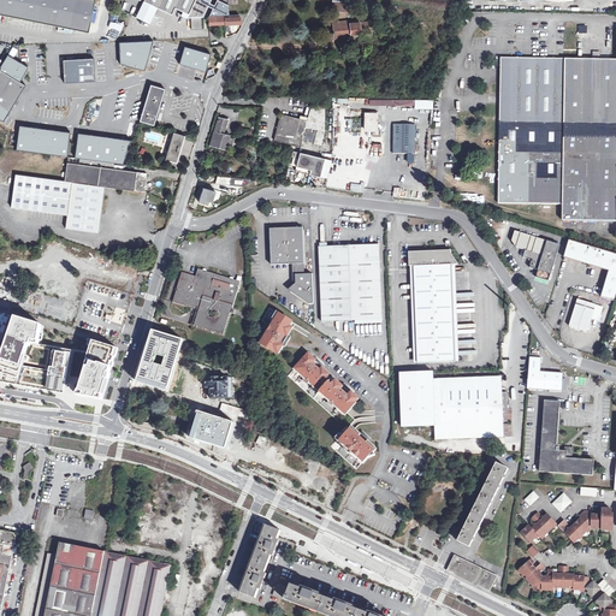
[(0,0),(0,13),(89,31),(95,0),(0,0)]
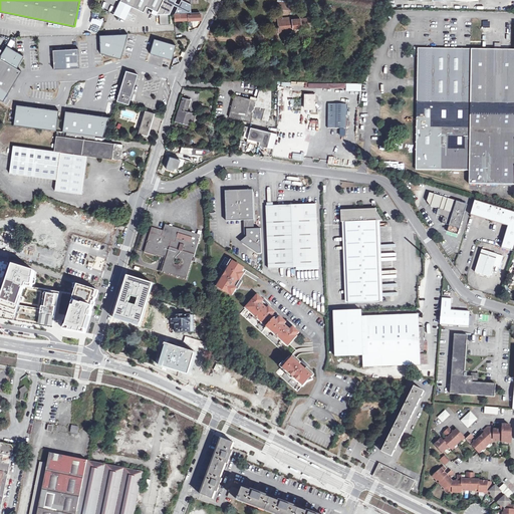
[(169,14),(170,14),(176,0),(119,0),(113,14),(124,20),(132,6),(144,12),(146,6),(157,12),(156,14),(160,14),(169,14)]
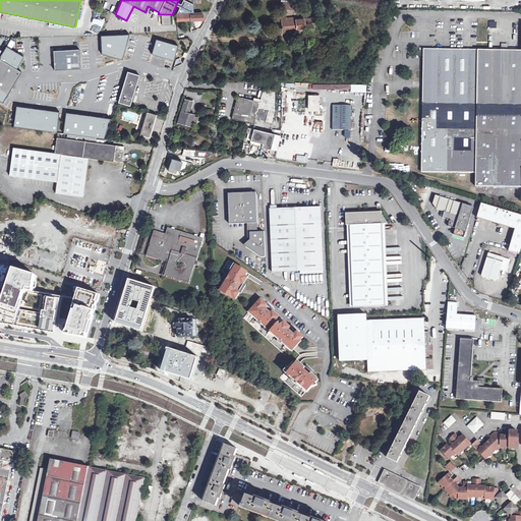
[(190,12),(193,12),(192,0),(182,0),(176,13),(190,12)]
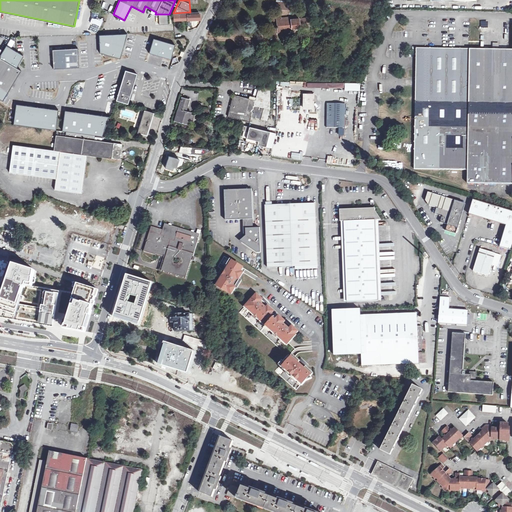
[(277,2),(276,8),(294,10),(294,3),(277,2)]
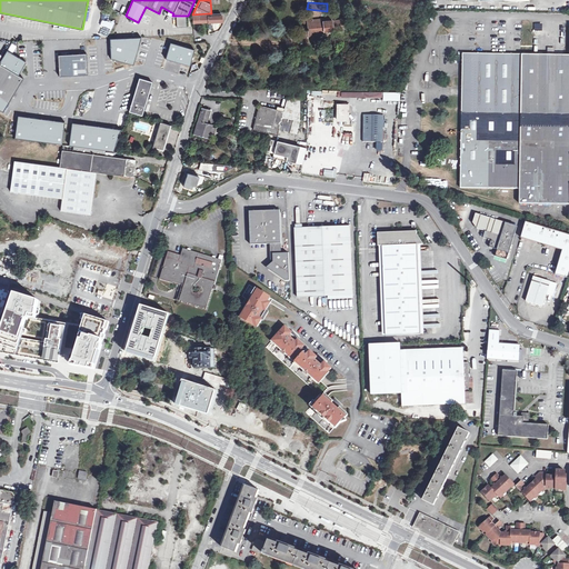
[(211,13),(208,13),(208,16),(209,22),(223,22),(222,13),(211,13)]
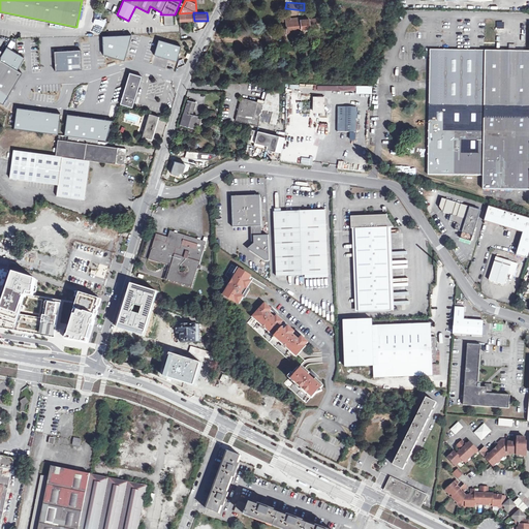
[(174,25),(174,14),(164,14),(165,26),(174,25)]
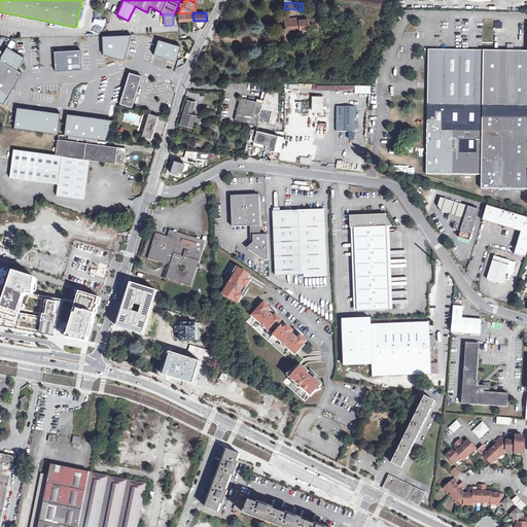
[(320,18),(309,19),(300,20),(300,18),(286,19),(286,29),(284,29),(283,33),(288,33),(292,33),(292,30),(318,28),(317,23),(320,23),(320,18)]
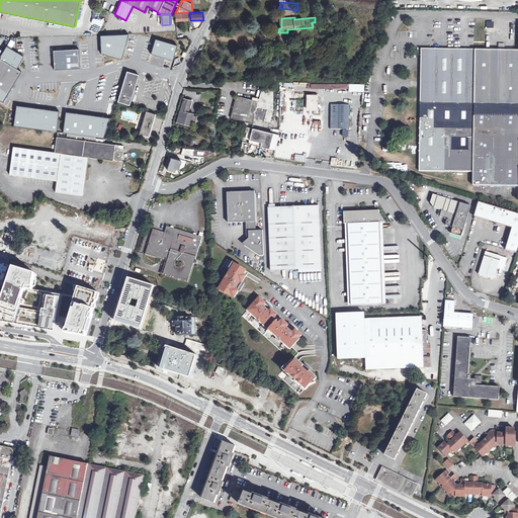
[(127,33),(100,34),(101,53),(120,58),(127,33)]
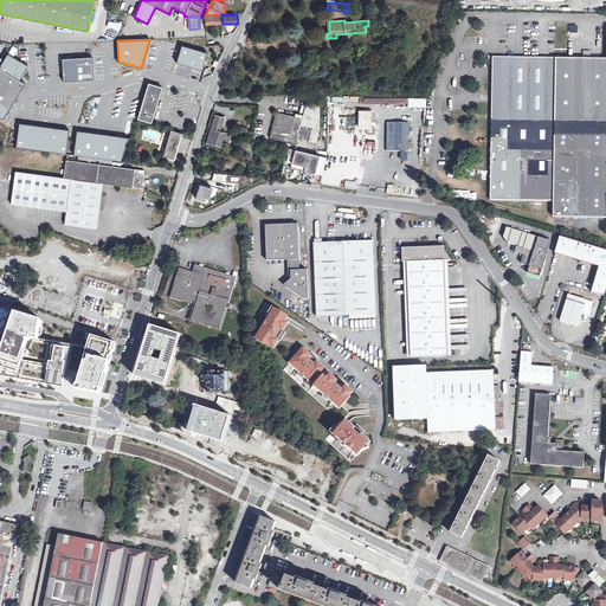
[(181,46),(178,57),(186,60),(185,64),(194,66),(195,63),(204,65),(207,55),(181,46)]
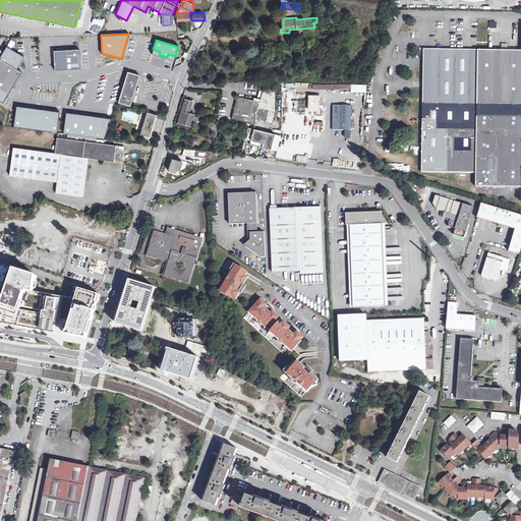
[(53,50),(54,70),(80,68),(79,49),(53,50)]
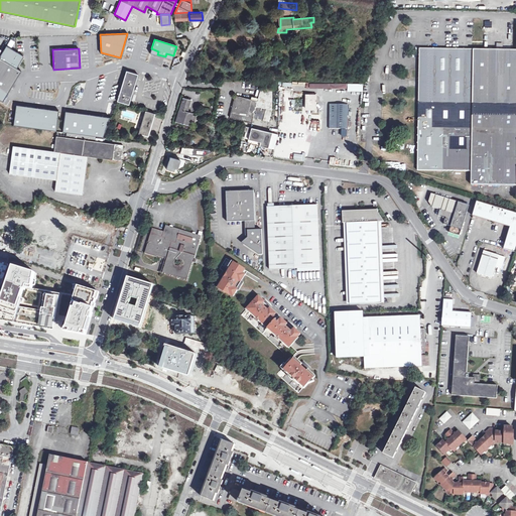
[(515,183),(515,49),(472,49),(435,48),(427,48),(420,48),(417,169),(471,170),(471,183),(515,183)]
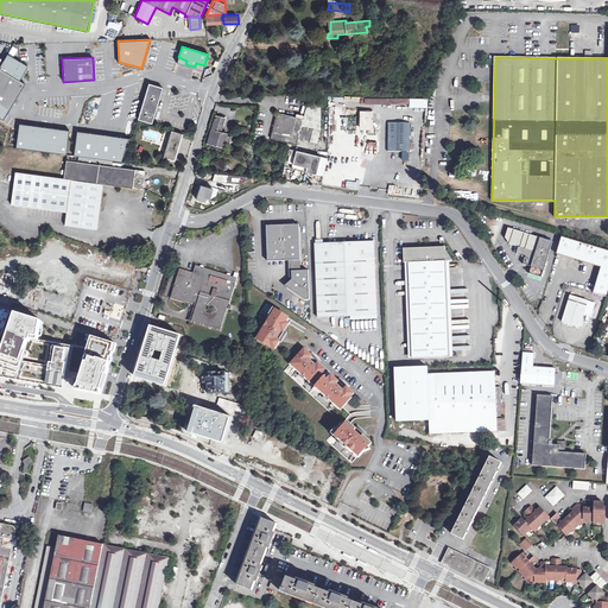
[(0,69),(0,105),(8,109),(24,83),(0,69)]
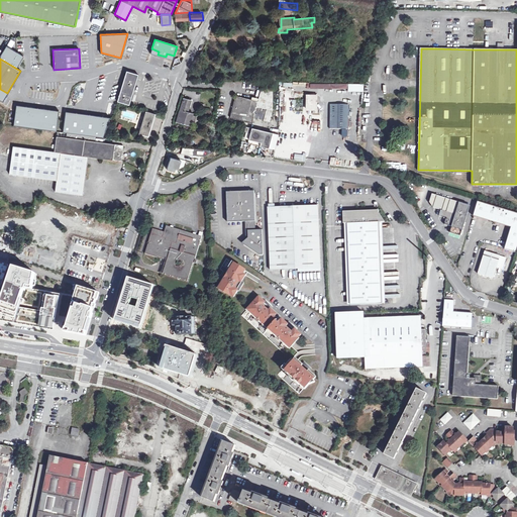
[(138,75),(126,71),(117,101),(129,104),(138,75)]
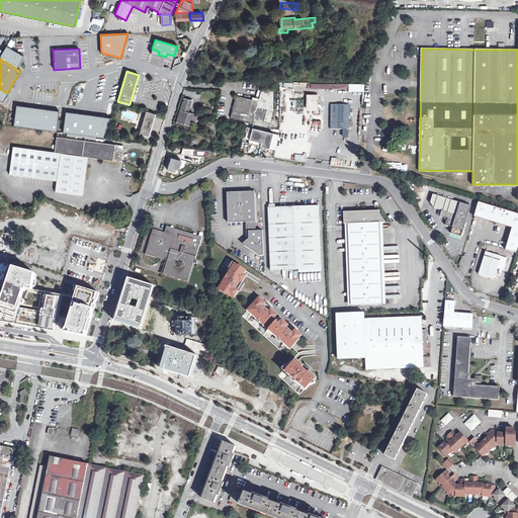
[(236,101),(235,101),(234,105),(231,117),(253,123),(254,117),(270,121),(273,110),(274,88),(262,88),(259,101),(247,98),(247,99),(237,97),(236,101)]
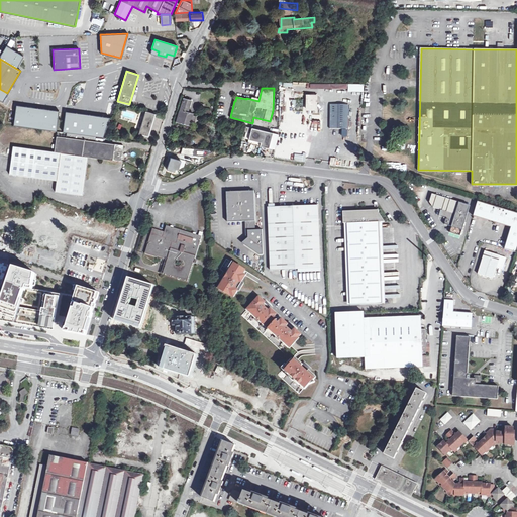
[(308,95),(308,99),(308,109),(317,109),(317,95),(308,95)]
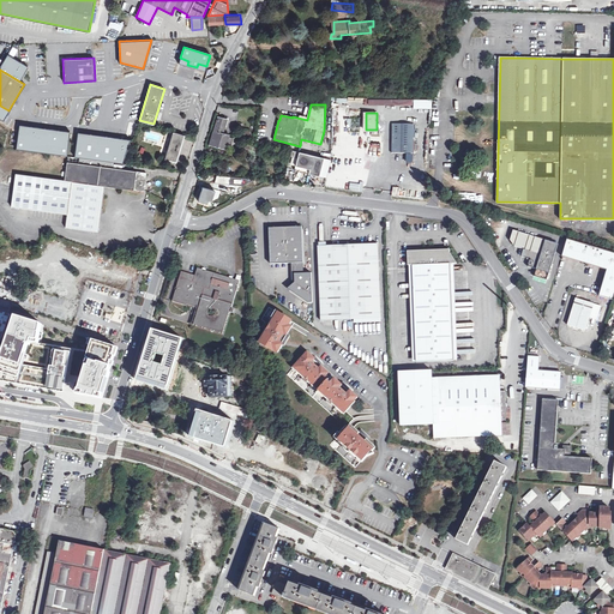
[(217,120),(215,131),(223,133),(227,119),(222,118),(218,116),(217,120)]
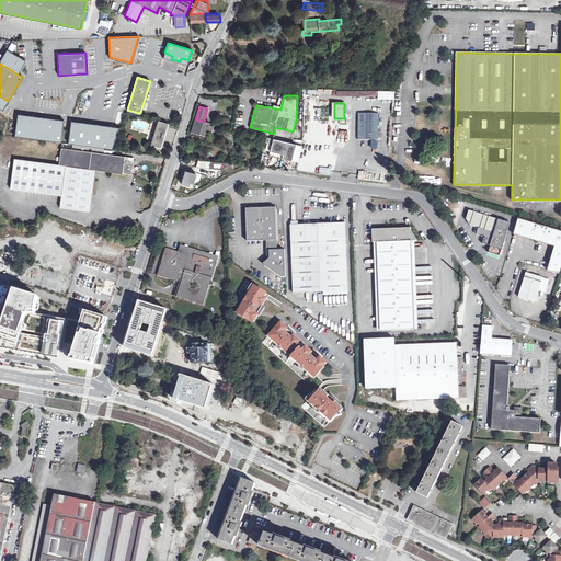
[(19,113),(15,134),(60,140),(64,119),(19,113)]
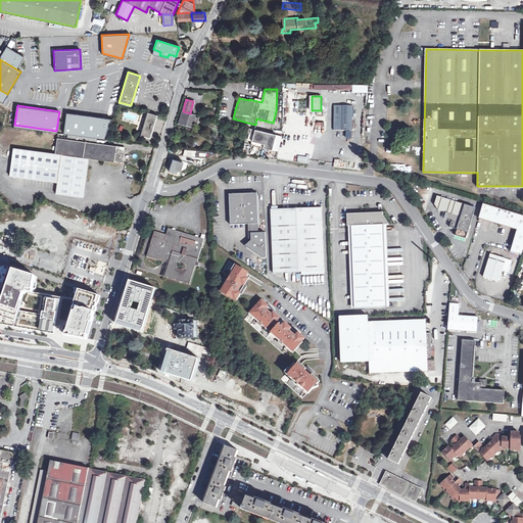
[(335,105),(334,130),(353,131),(353,106),(335,105)]
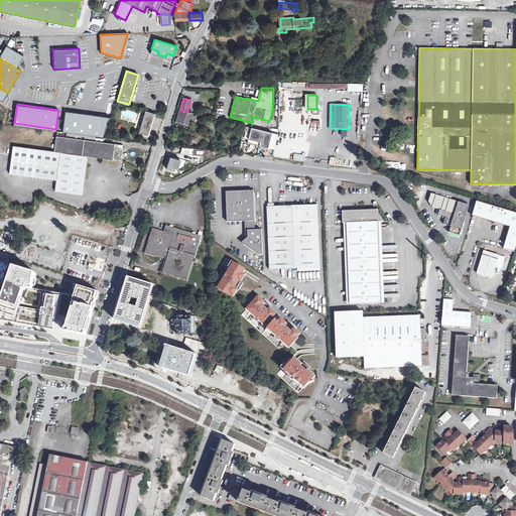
[(124,109),(121,115),(135,121),(138,114),(124,109)]
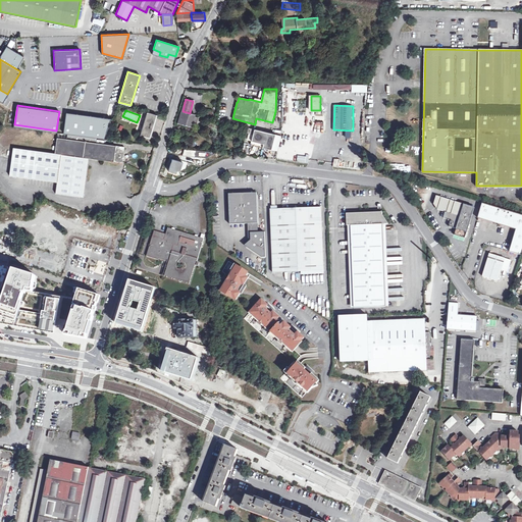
[(195,114),(190,113),(183,111),(178,123),(192,126),(195,114)]
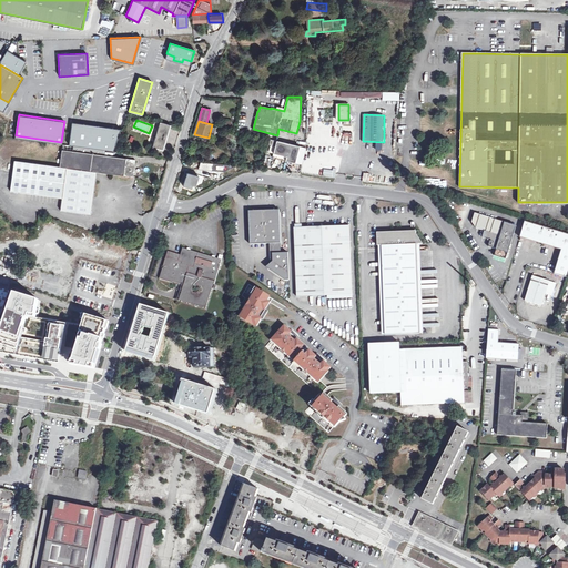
[(119,129),(72,122),(69,142),(115,149),(119,129)]
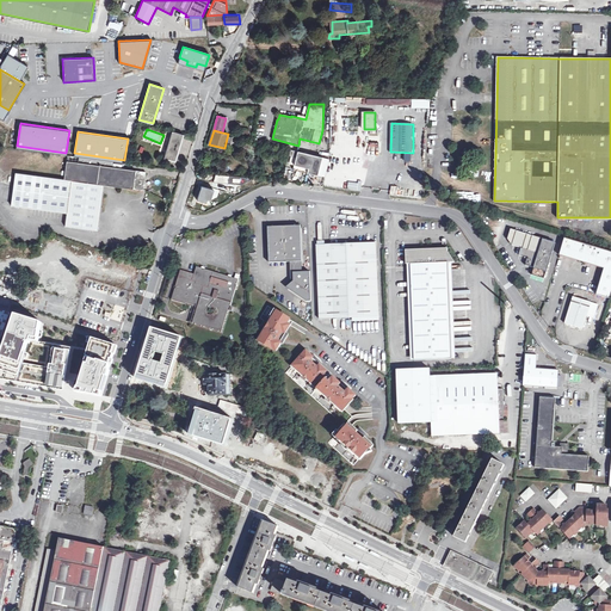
[(164,158),(176,161),(180,142),(183,135),(172,131),(164,158)]
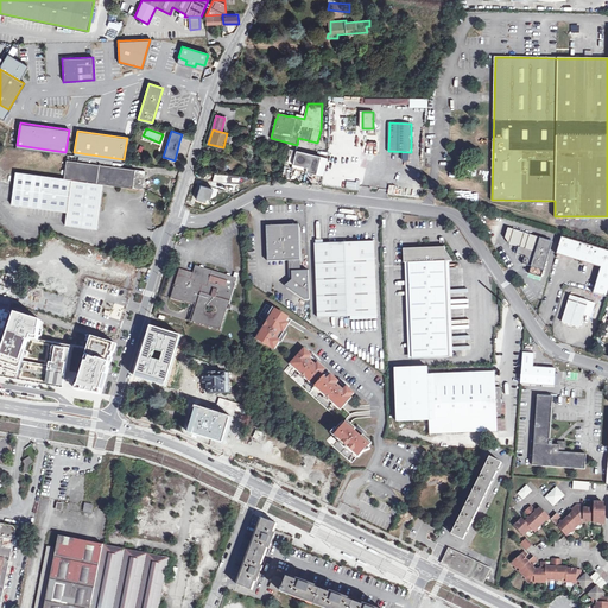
[(334,171),(349,173),(350,169),(353,169),(358,138),(339,135),(334,171)]
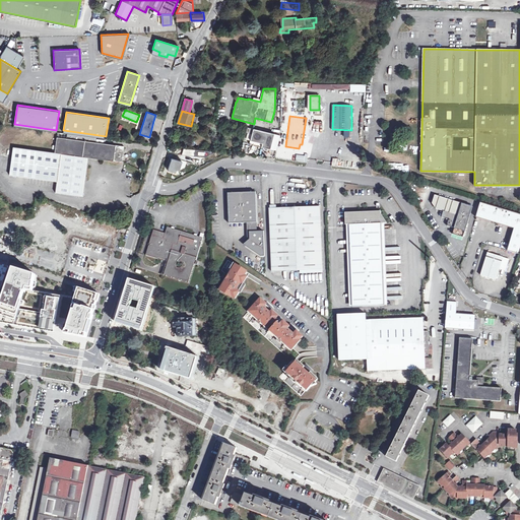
[(274,134),(253,129),(249,144),(258,146),(259,142),(262,143),(261,147),(270,149),(274,134)]
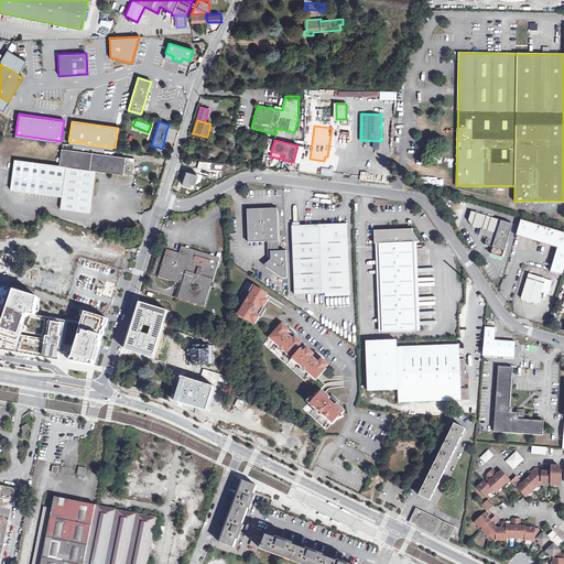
[(104,149),(73,145),(73,150),(62,149),(62,151),(67,154),(65,166),(19,160),(15,191),(67,197),(65,208),(96,214),(98,191),(100,176),(91,170),(132,175),(133,159),(102,154),(104,149)]
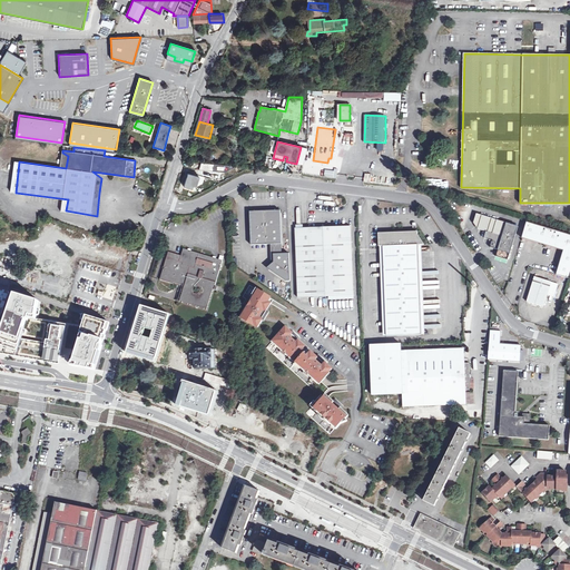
[(236,166),(200,163),(198,170),(224,173),(236,166)]
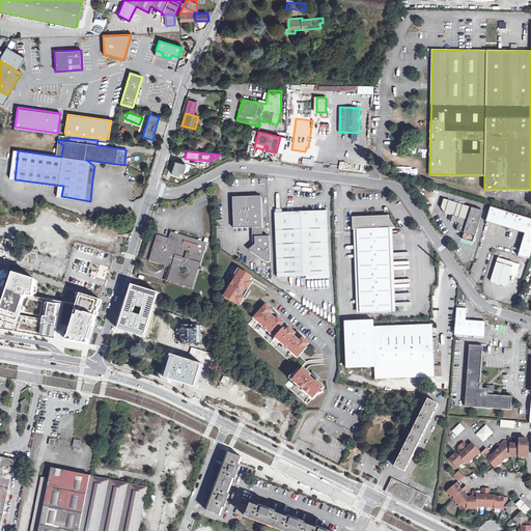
[(171,174),(183,177),(186,165),(174,162),(174,164),(171,174)]
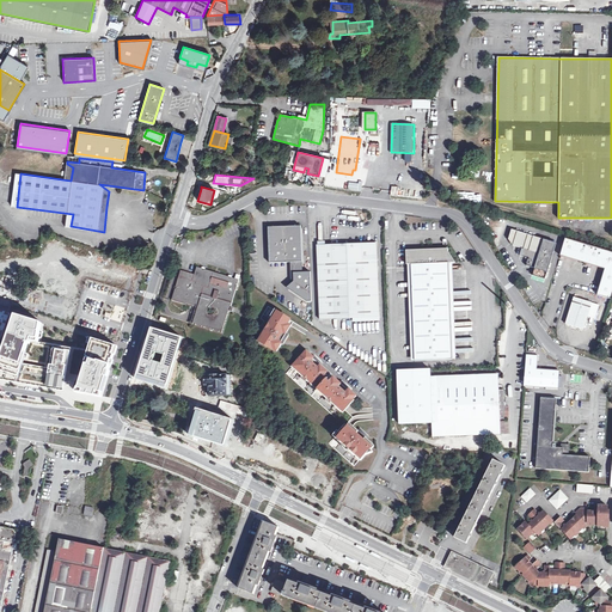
[(301,226),(269,227),(270,263),(293,262),(304,262),(301,226)]
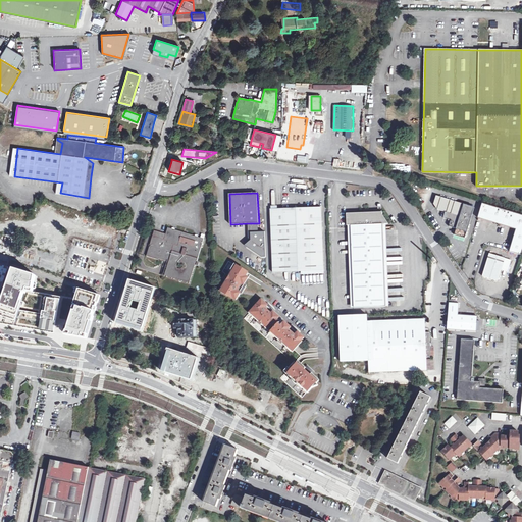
[(445,211),(444,218),(451,220),(449,226),(457,228),(455,235),(465,238),(474,207),(436,196),(434,204),(437,209),(445,211)]
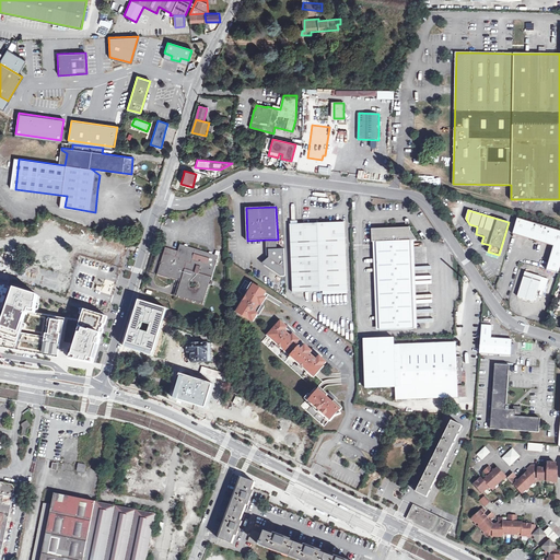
[(559,231),(517,219),(513,234),(553,246),(547,270),(559,275),(559,272),(559,231)]
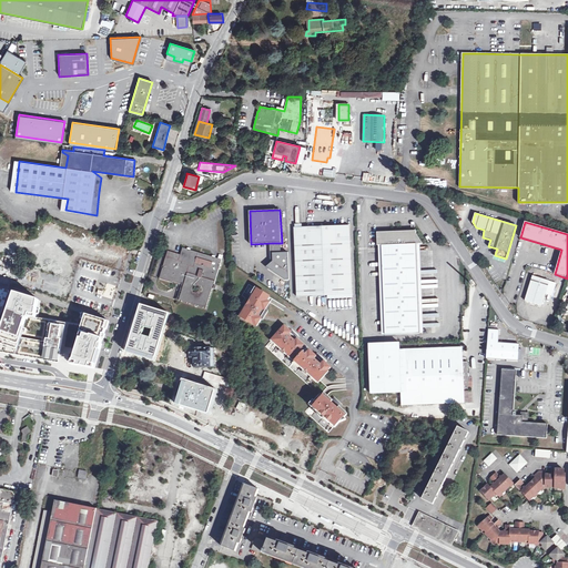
[(320,226),(295,227),(297,297),(352,295),(350,225),(325,226),(322,224),(320,226)]
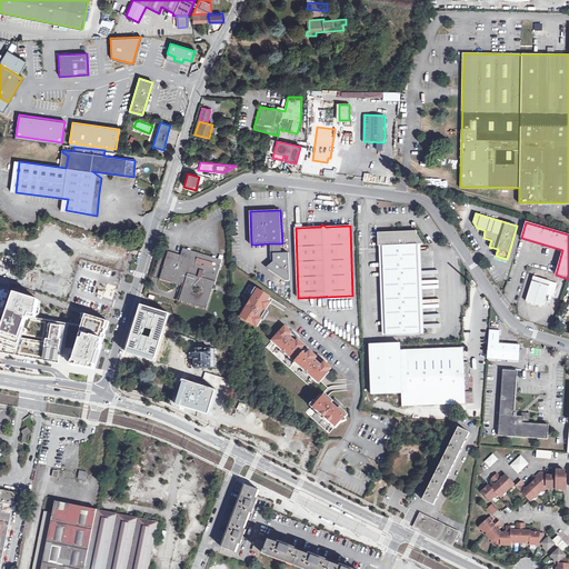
[(378,246),(379,246),(382,246),(386,336),(421,335),(418,245),(420,245),(423,245),(417,235),(417,231),(378,233),(378,246)]
